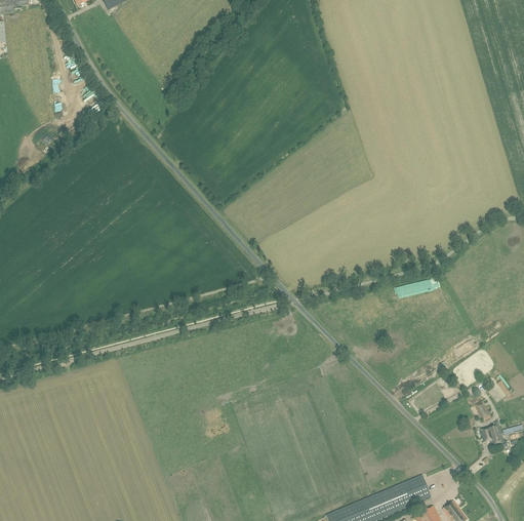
[(12,4),(12,3),(14,3),(27,1),(27,0),(0,0),(0,10),(12,8),(11,4),(12,4)]
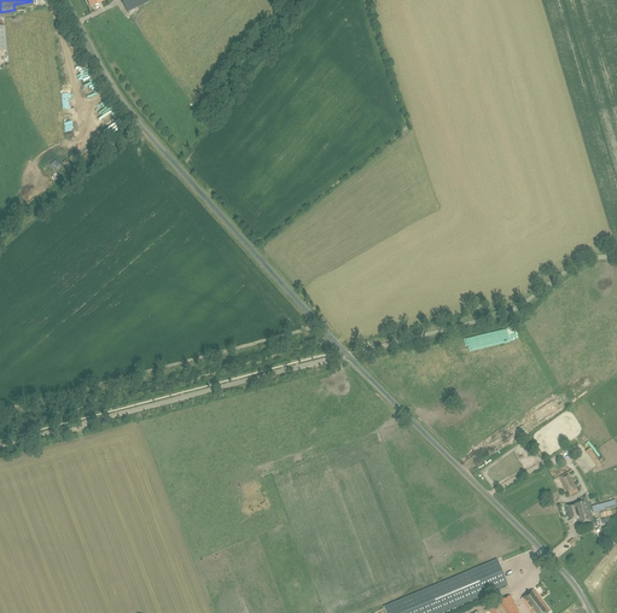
[(595,462),(600,459),(588,444),(585,447),(595,462)]
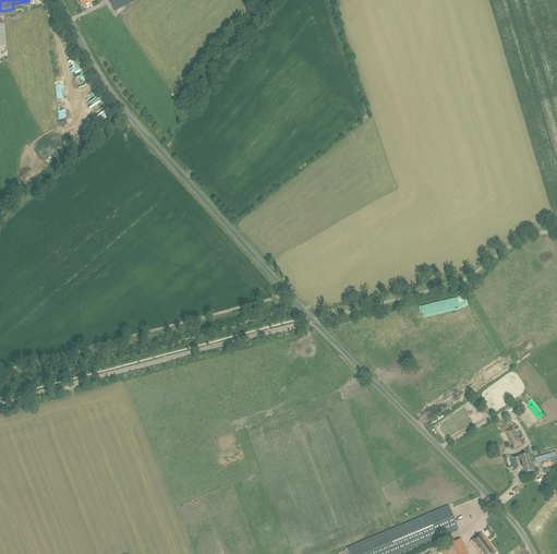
[(515,429),(512,425),(513,424),(512,422),(504,426),(509,438),(510,438),(512,441),(511,442),(512,444),(521,440),(518,434),(516,428),(515,429)]
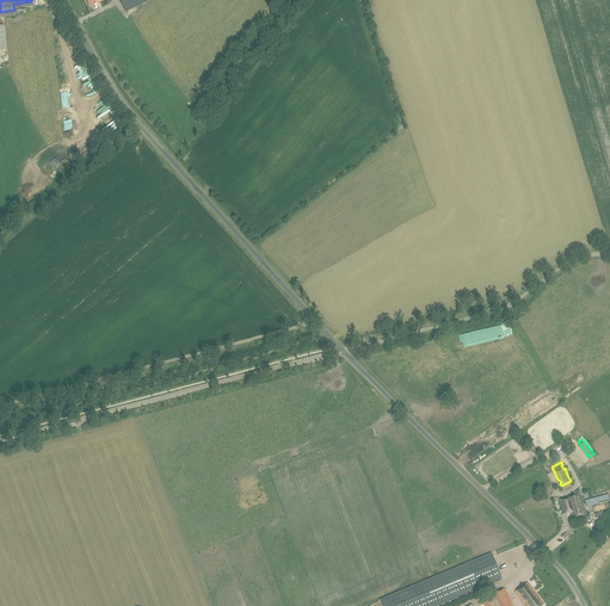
[(585,511),(579,486),(573,488),(574,492),(558,496),(562,511),(570,508),(571,515),(580,513),(581,518),(586,517),(590,515),(589,509),(585,511)]
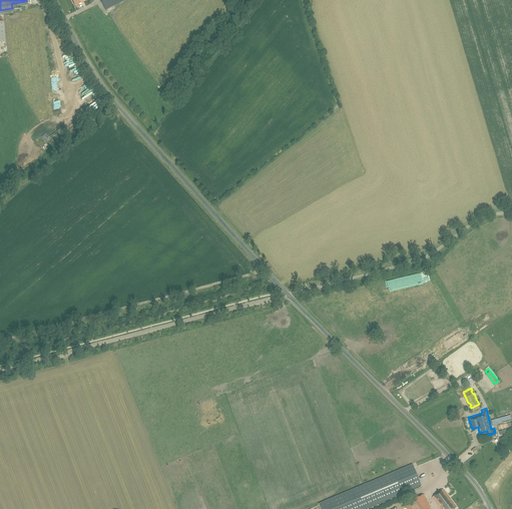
[(353,508),(420,481),(411,462),(319,501),(318,501),(321,508),(353,508)]
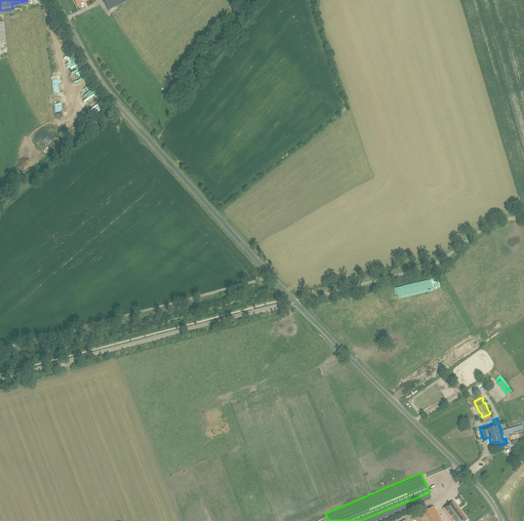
[(452,520),(459,520),(467,516),(452,497),(441,506),(452,520)]
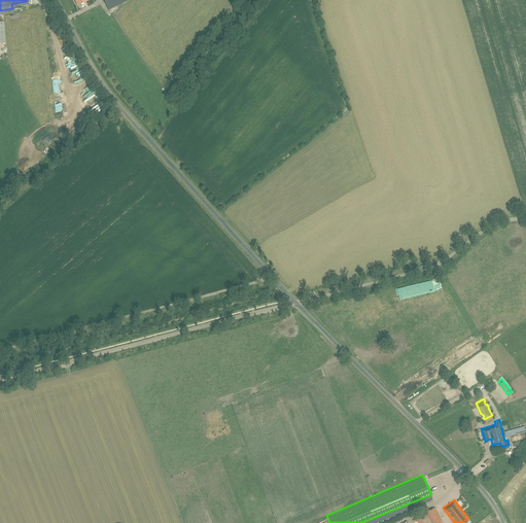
[(419,522),(443,522),(434,504),(426,509),(427,512),(416,517),(419,522)]
